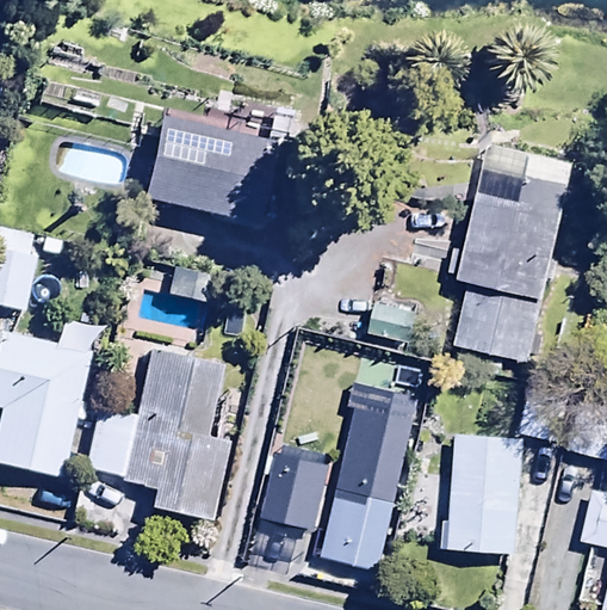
[(156,112),(141,193),(260,216),(277,136),(156,112)]
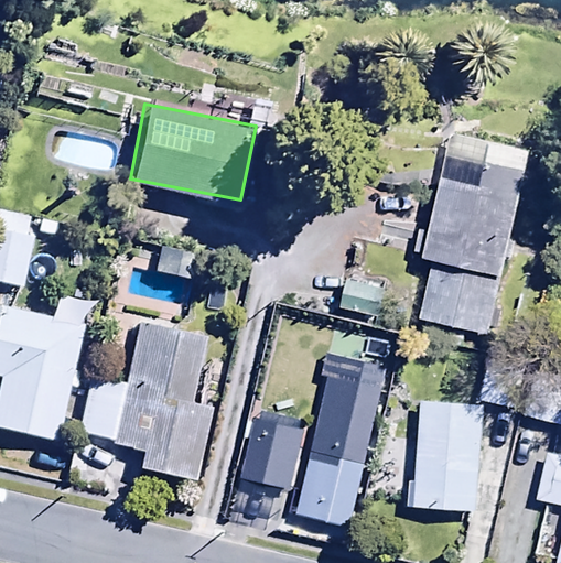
[(427,252),(424,259),(432,260),(419,318),(488,334),(530,144),(453,128),(431,228),(420,226),(416,250),(427,252)]
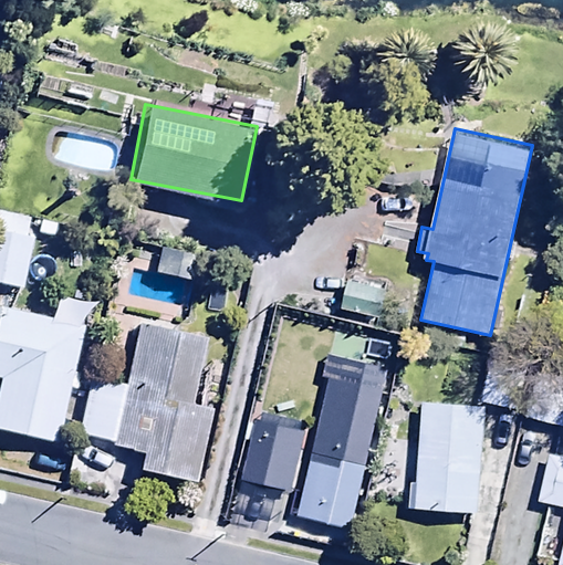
[(0,283),(21,288),(32,236),(0,229),(0,283)]
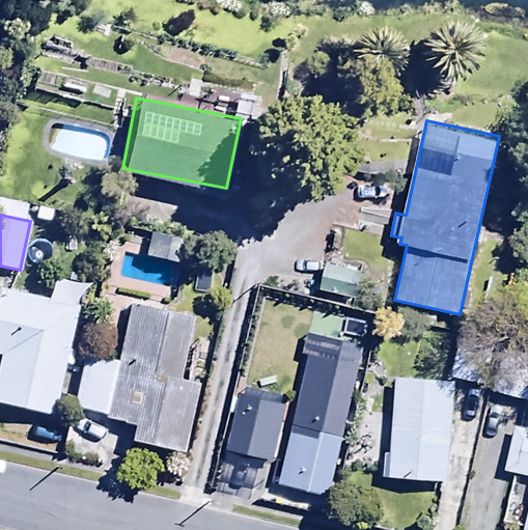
[(328,260),(321,289),(356,298),(363,270),(328,260)]
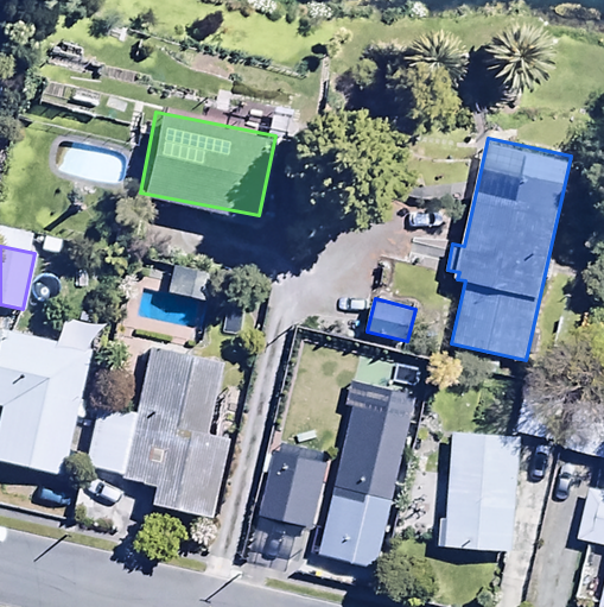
[(0,460),(63,474),(90,352),(0,330),(0,460)]
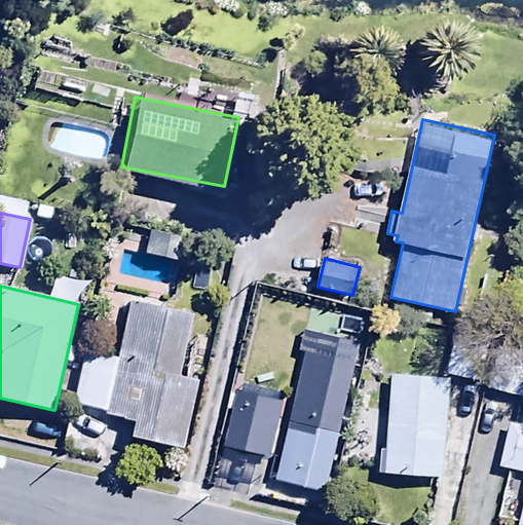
[(70,405),(129,418),(126,434),(180,447),(196,377),(180,373),(194,313),(131,298),(116,359),(82,350),(70,405)]
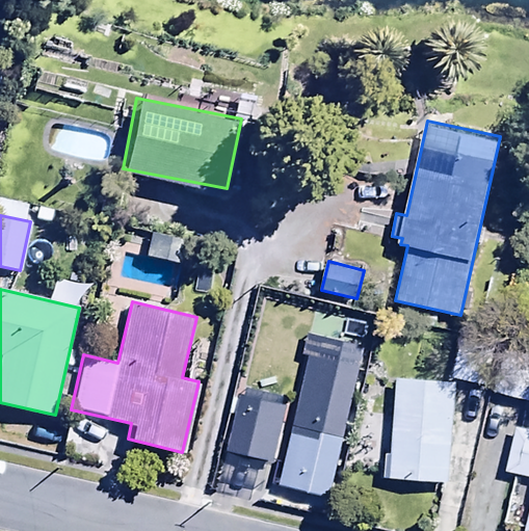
[(461,349),(456,376),(487,382),(494,356),(461,349)]
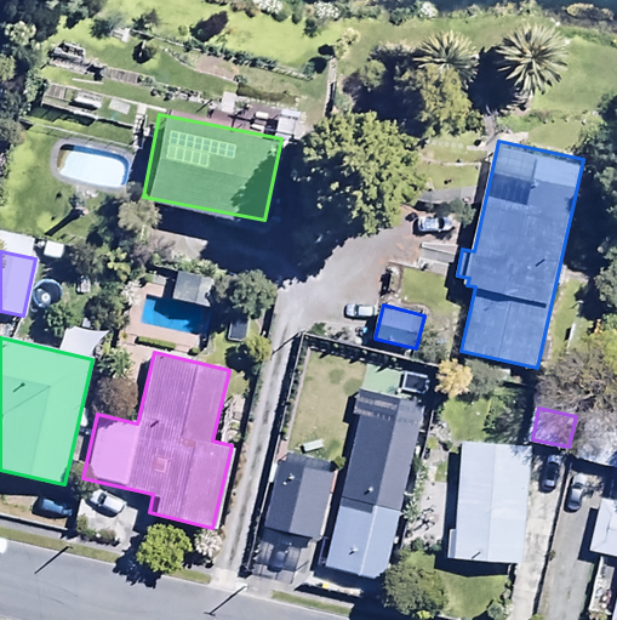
[(616,439),(587,430),(577,456),(616,468),(616,439)]
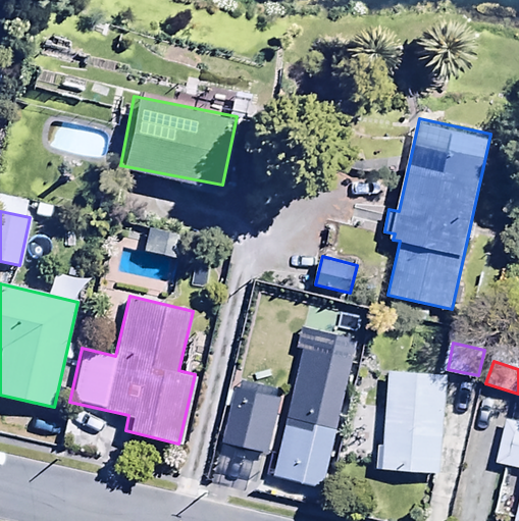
[(446,374),(388,371),(384,446),(377,446),(375,467),(440,470),(446,374)]
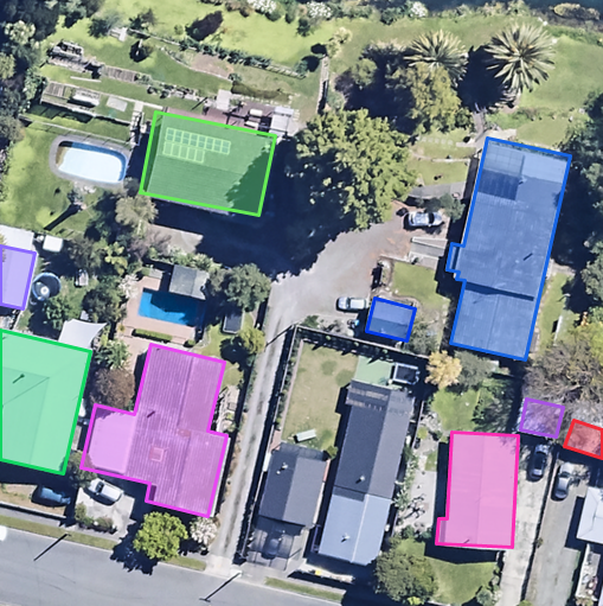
[(385,499),(390,479),(338,467),(319,553),(382,567),(396,502),(385,499)]
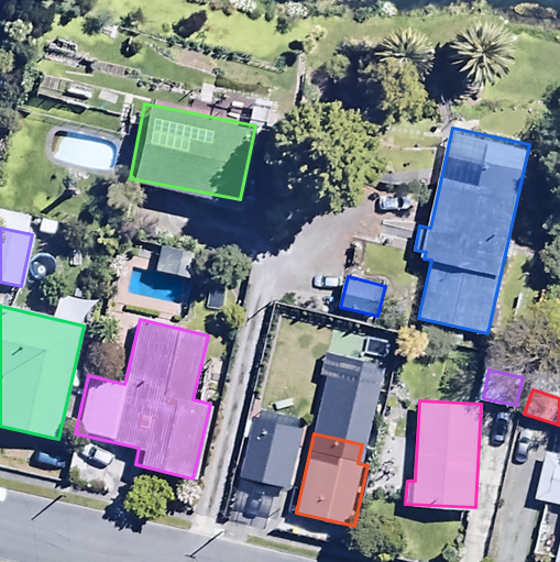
[(537,499),(546,500),(535,552),(558,558),(557,561),(559,561),(559,453),(548,451),(537,499)]
